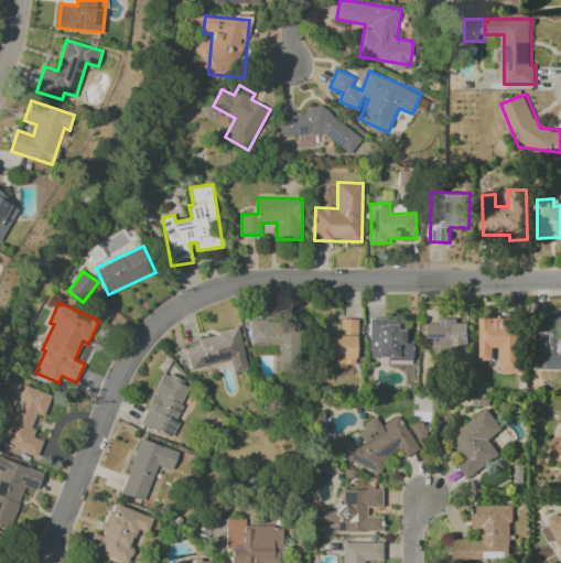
[(414,340),(406,340),(406,318),(370,317),(370,358),(413,359),(414,340)]
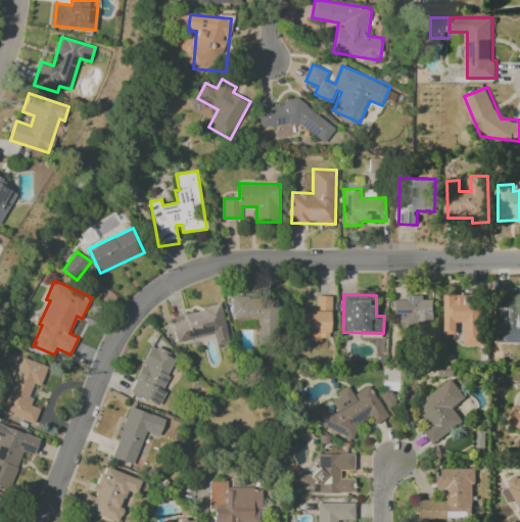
[(435,299),(425,299),(425,294),(407,295),(407,299),(395,299),(395,318),(405,318),(405,323),(435,322),(435,299)]
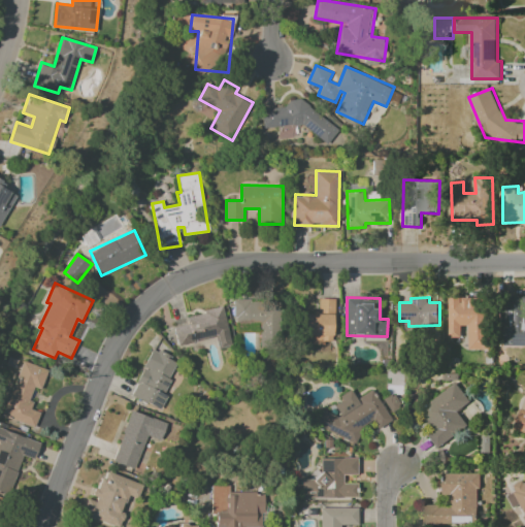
[(470,349),(490,350),(490,297),(450,297),(450,336),(462,336),(462,325),(470,325),(470,349)]
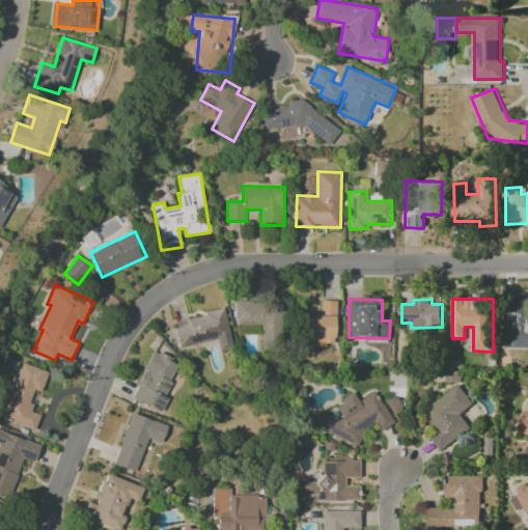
[(527,299),(517,299),(517,302),(507,302),(507,347),(527,347),(527,299)]
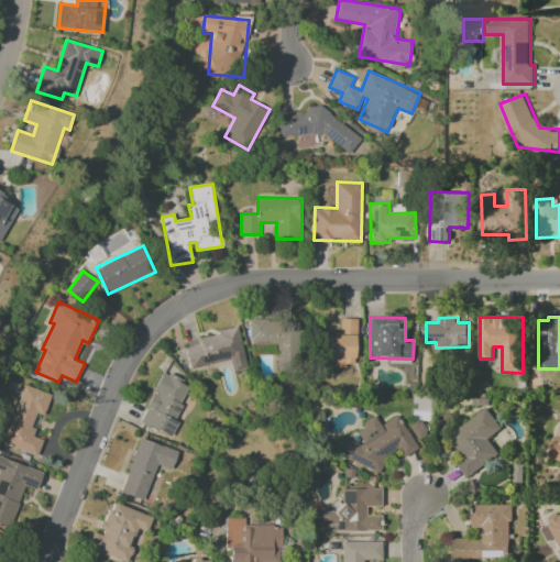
[(324,333),(322,357),(335,357),(333,367),(348,367),(348,363),(357,364),(358,318),(341,318),(340,334),(324,333)]
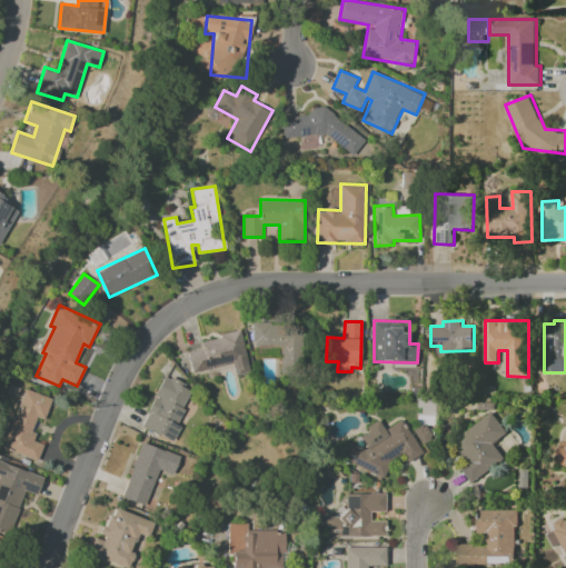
[(255,325),(255,357),(303,356),(301,325),(255,325)]
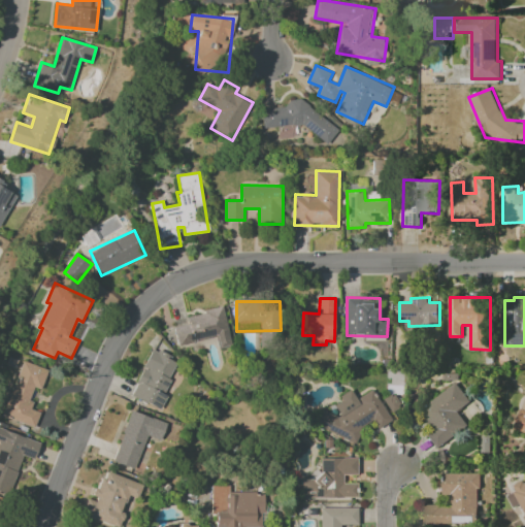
[(175,326),(178,343),(219,337),(220,347),(232,346),(226,307),(188,314),(189,324),(175,326)]
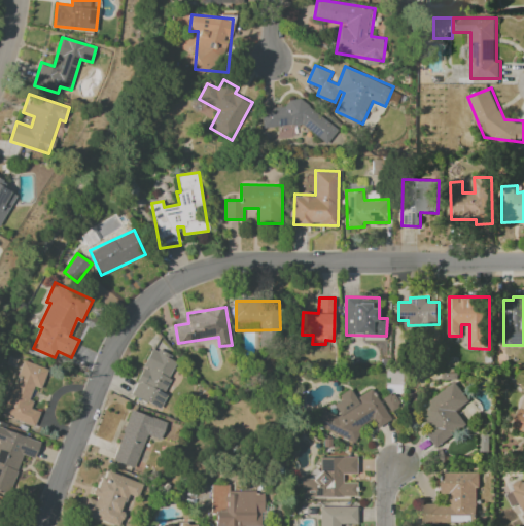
[(132,394),(162,409),(168,395),(164,392),(179,359),(153,347),(132,394)]
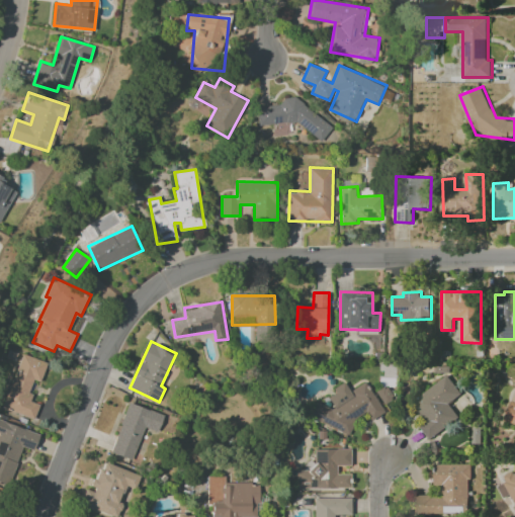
[(5,408),(36,418),(40,404),(31,401),(34,393),(30,392),(34,378),(43,381),(49,361),(21,353),(5,408)]
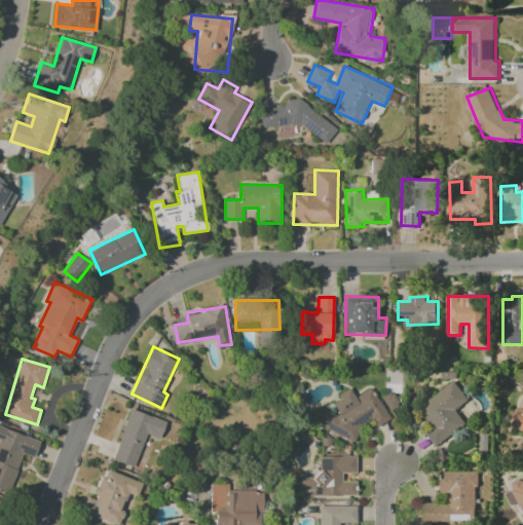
[(469,423),(457,409),(470,400),(456,380),(417,408),(432,428),(426,432),(437,446),(469,423)]
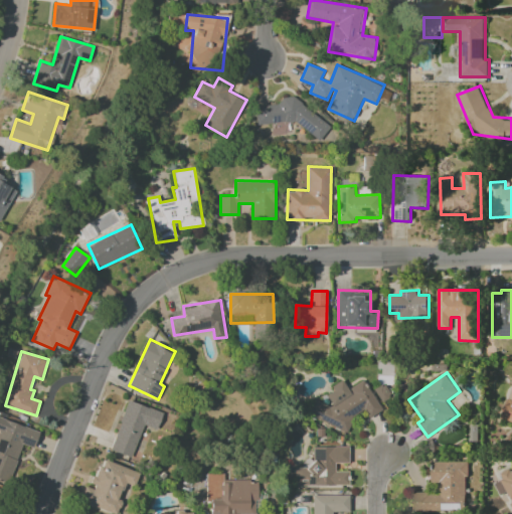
[(308,413),(348,432),(356,413),(365,409),(370,417),(378,412),(381,406),(370,386),(360,382),(349,388),(343,379),(335,384),(329,397),(334,407),(315,398),(308,413)]
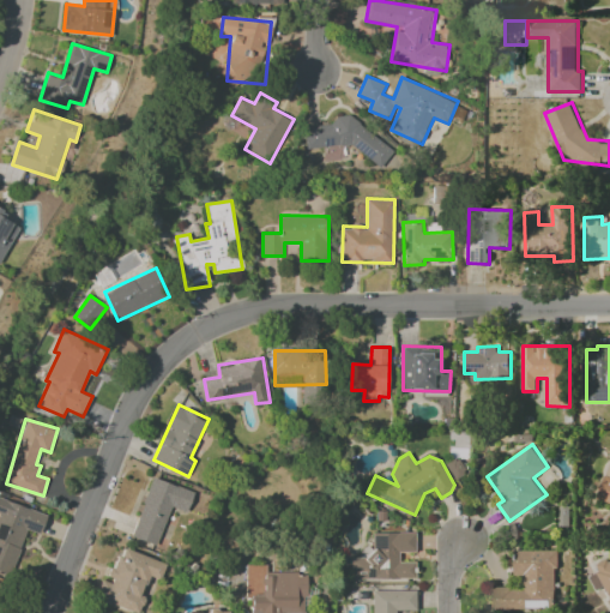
[(598,498),(609,502),(609,475),(605,474),(598,498)]
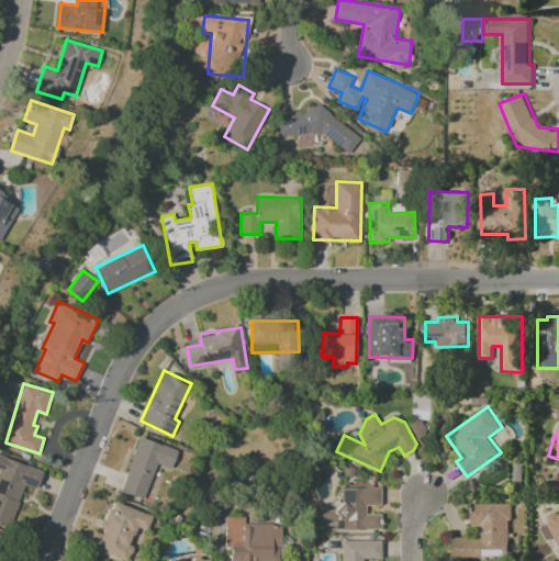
[(122,491),(145,500),(158,463),(172,469),(180,450),(141,436),(122,491)]
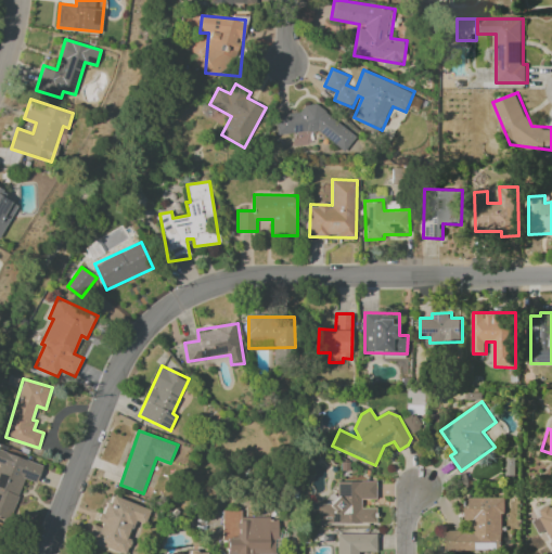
[(43,464),(0,448),(0,462),(1,463),(0,464),(0,509),(1,510),(0,513),(0,515),(11,519),(26,478),(37,482),(43,464)]
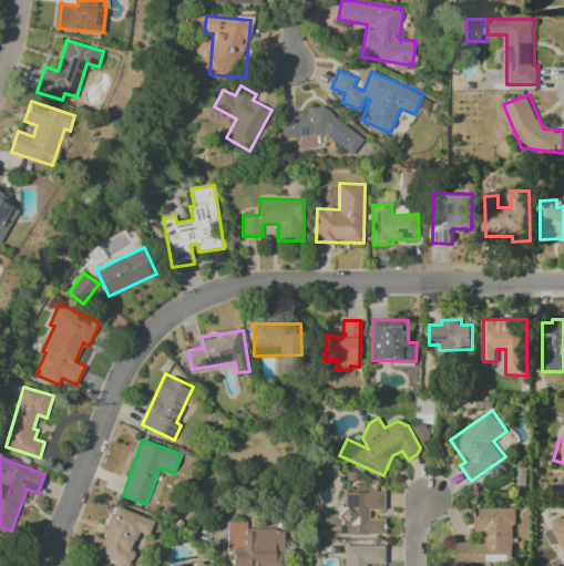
[(385,491),(346,492),(346,511),(326,512),(326,534),(386,533),(385,518),(370,518),(370,508),(385,508),(385,491)]
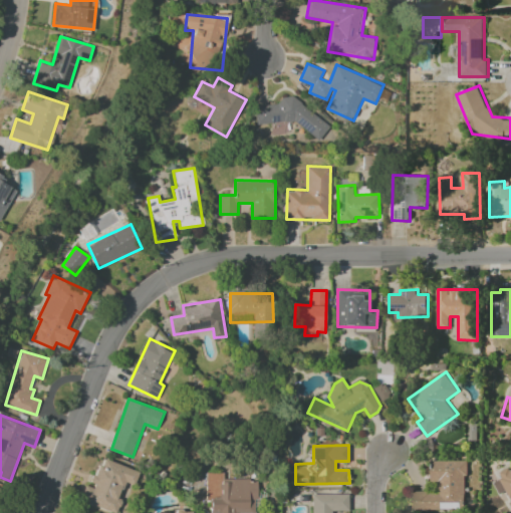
[(467,509),(467,460),(432,460),(432,480),(439,480),(439,490),(412,491),(412,509),(467,509)]
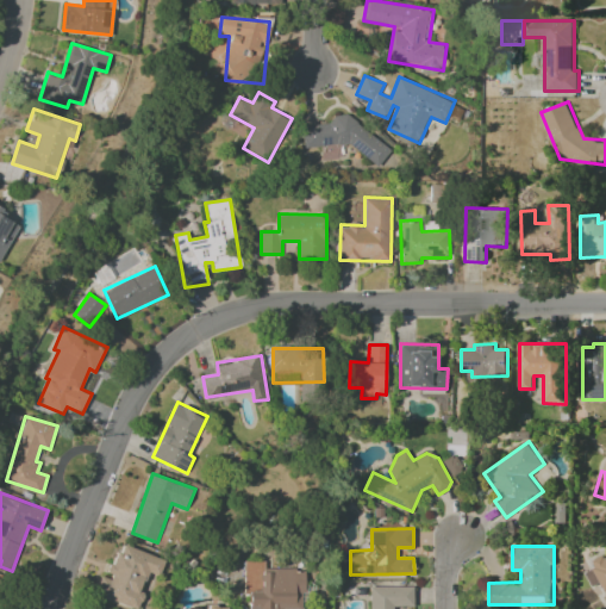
[(605,555),(594,560),(597,567),(587,572),(593,586),(603,582),(605,588),(605,555)]
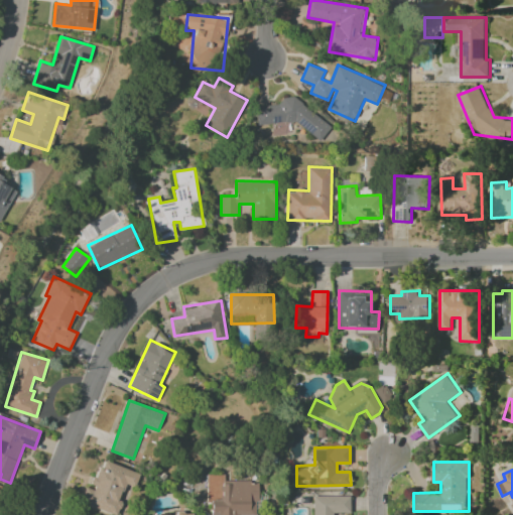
[(226,481),(226,474),(209,474),(209,502),(213,502),(213,514),(251,514),(260,514),(259,480),(226,481)]
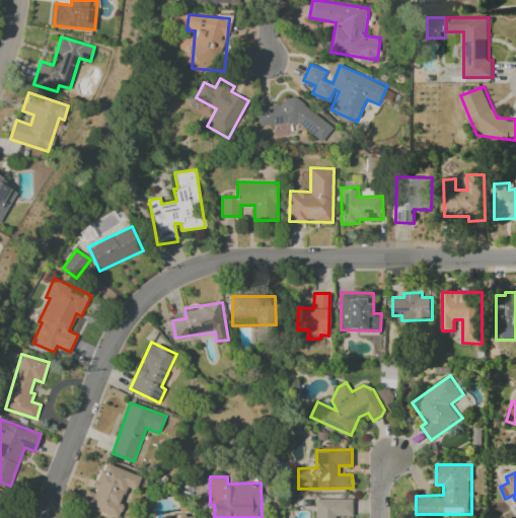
[(316,499),(316,517),(336,517),(336,515),(353,515),(353,499),(316,499)]
